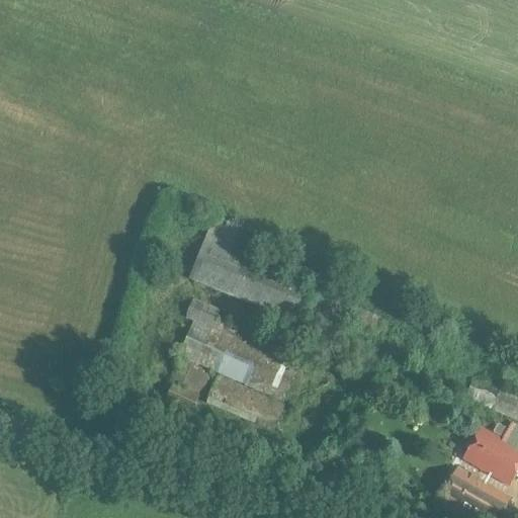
[(318,291),(319,286),(261,264),(271,239),(214,217),(189,280),(304,326),(310,312),(318,291)]
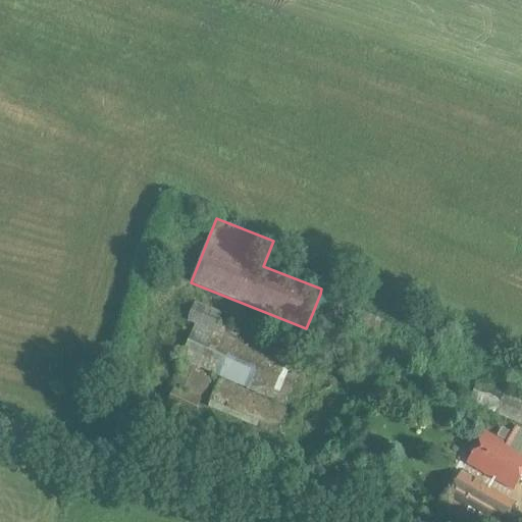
[(217,334),(221,322),(225,314),(196,302),(188,321),(196,324),(217,334)]
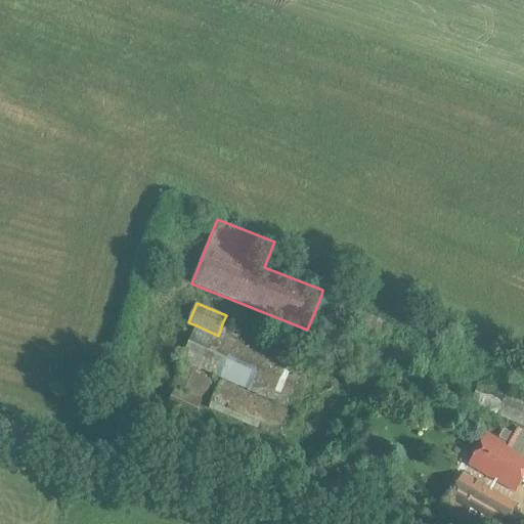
[(218,336),(197,325),(181,361),(288,408),(291,399),(300,379),(303,373),(237,344),(218,336)]
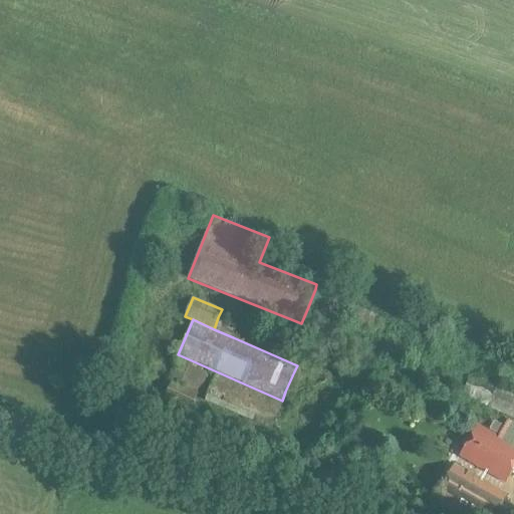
[(177,356),(168,378),(172,380),(201,393),(205,395),(214,372),(177,356)]
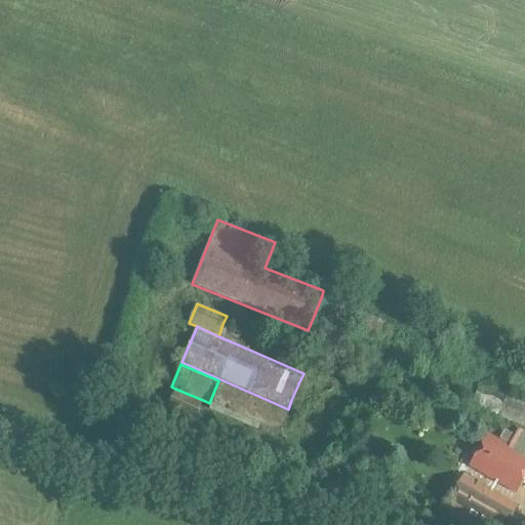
[(524,427),(524,404),(482,386),(474,404),(524,427)]
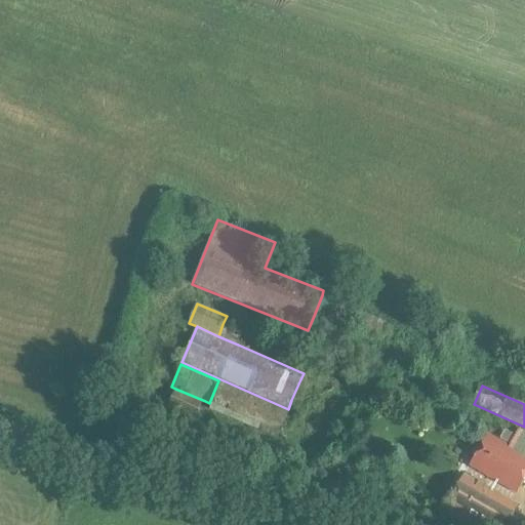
[(205,401),(175,389),(166,411),(195,423),(205,401)]
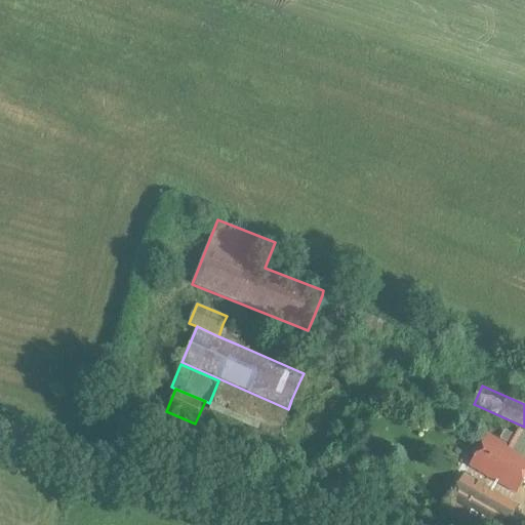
[(516,436),(506,431),(499,441),(524,455),(524,433),(519,430),(516,436)]
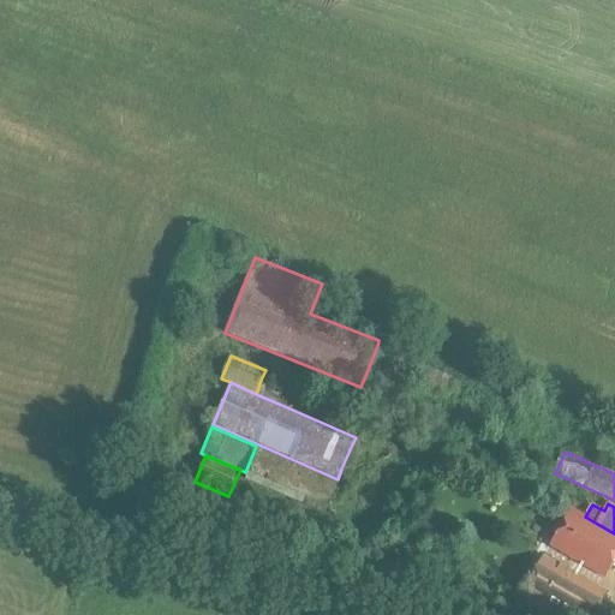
[(614,561),(614,533),(585,517),(571,509),(549,548),(604,580),(614,561)]
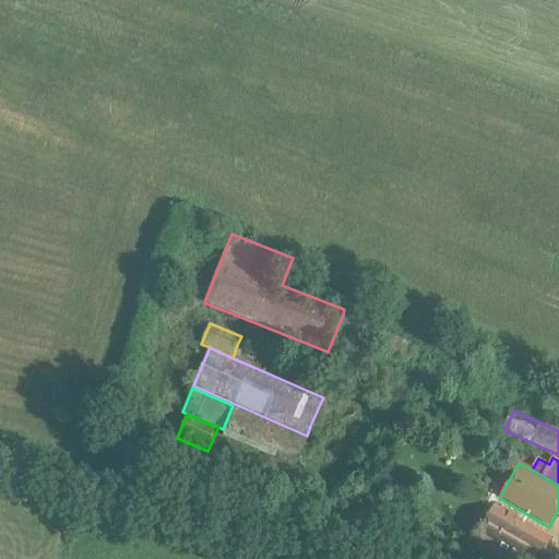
[(260,471),(256,494),(295,500),(299,477),(260,471)]
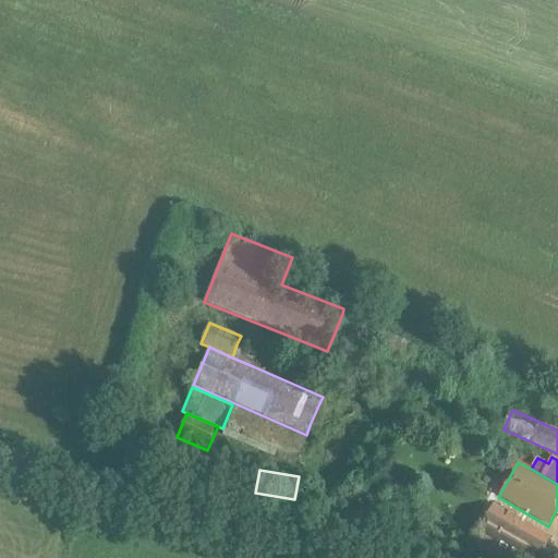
[(472,544),(495,557),(538,557),(550,537),(494,505),(472,544)]
